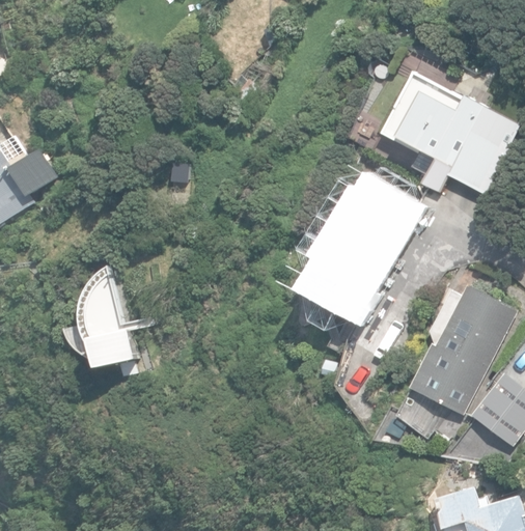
[(444,173),(484,193),(506,147),(494,141),(502,124),(476,112),(481,101),(464,91),(457,95),(410,73),(378,130),(435,154),(424,175),(439,183),(444,173)]
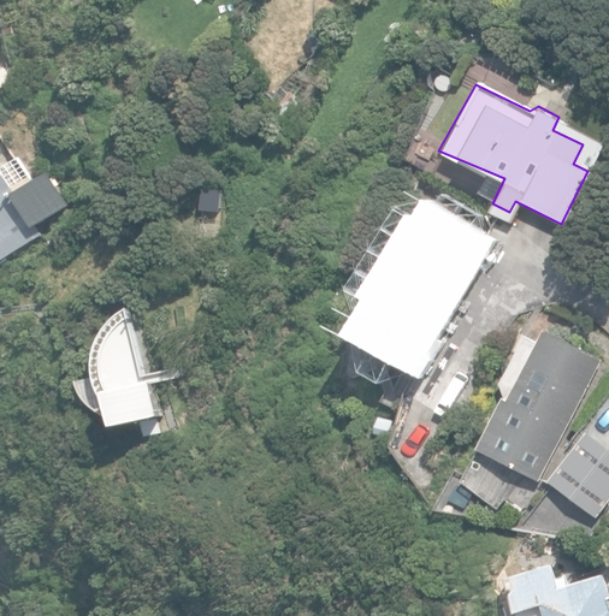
[(267,117),(284,132),(306,108),(287,90),(267,117)]
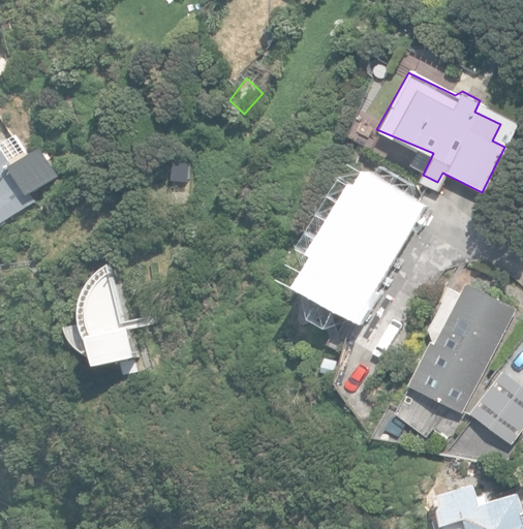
[(0,222),(35,200),(30,193),(56,177),(36,147),(18,159),(7,144),(0,148),(0,222)]
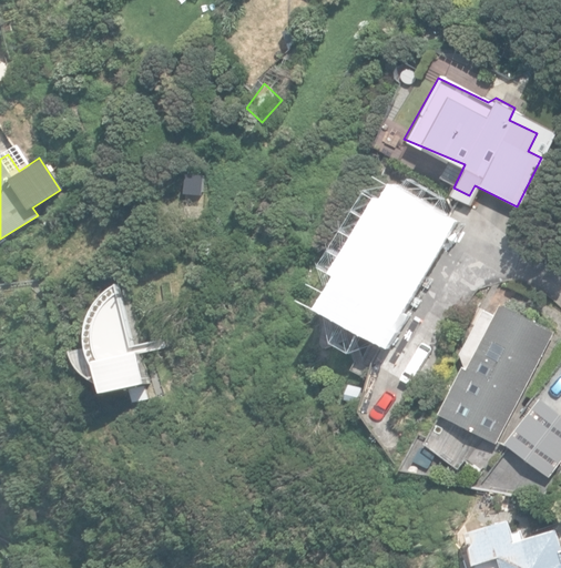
[(419,220),(389,204),(367,246),(361,243),(352,263),(354,264),(343,285),(369,300),(357,322),(379,334),(403,290),(408,292),(417,275),(412,273),(442,217),(425,209),(419,220)]
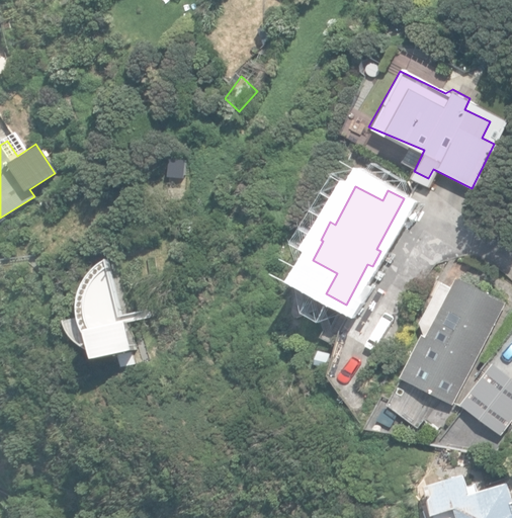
[(90,341),(95,360),(133,349),(124,323),(147,317),(145,307),(117,314),(103,258),(98,261),(90,269),(79,288),(75,304),(77,318),(63,321),(69,336),(80,344),(90,341)]
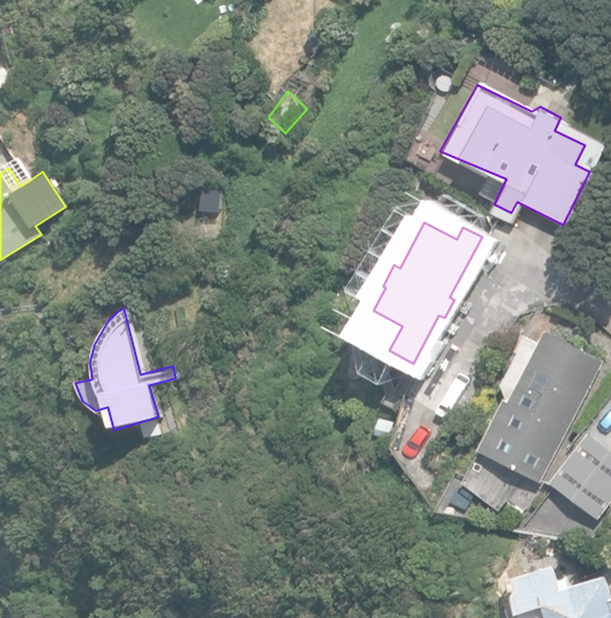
[(476,450),(537,483),(601,360),(545,330),(543,331),(536,345),(522,338),(498,386),(502,398),(476,450)]
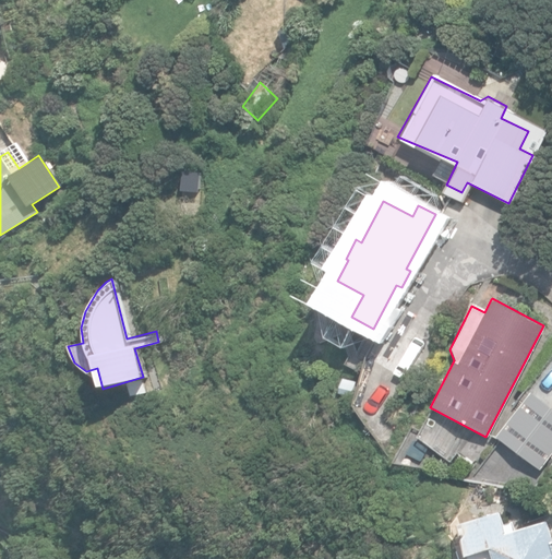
[(347,396),(350,381),(337,378),(334,393),(347,396)]
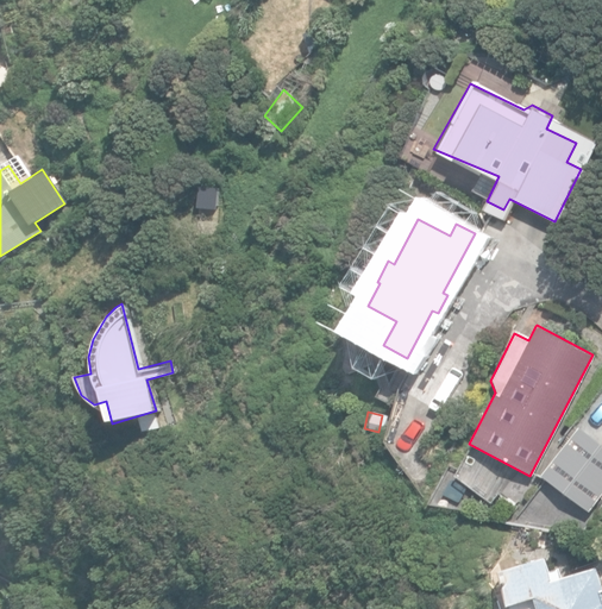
[(531,495),(572,525),(601,483),(559,454),(531,495)]
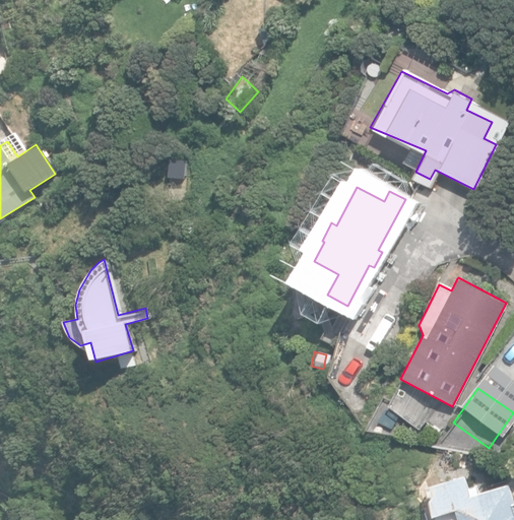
[(513,519),(513,511),(506,484),(476,494),(473,485),(466,488),(463,476),(423,489),(432,519),(513,519)]
